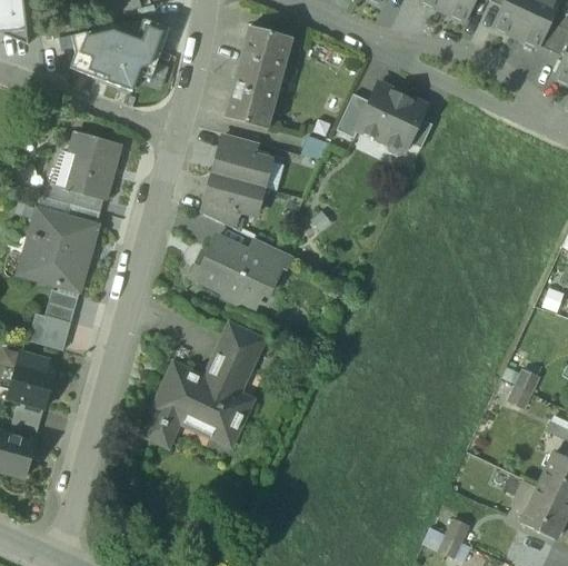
[(0,0),(0,33),(28,43),(22,0),(0,0)]
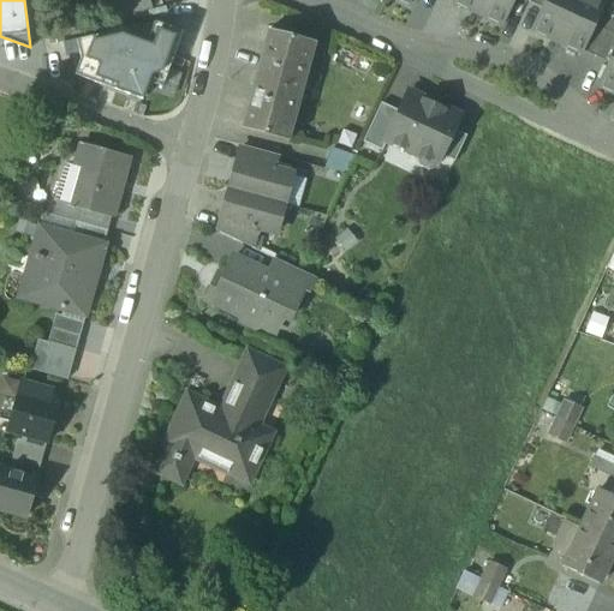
[(115,0),(120,15),(147,9),(153,7),(150,0),(115,0)]
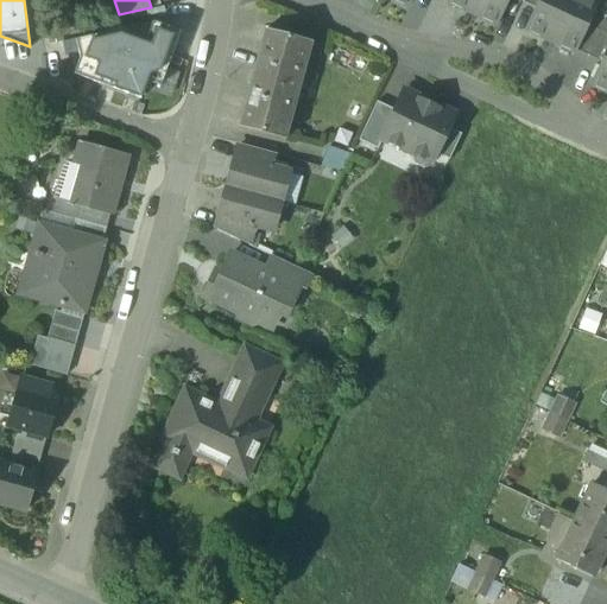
[(450,0),(473,11),(478,0),(450,0)]
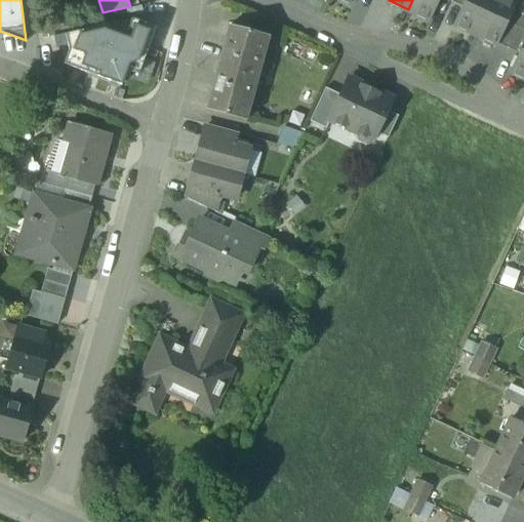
[(412,0),(408,9),(429,18),(438,0),(412,0)]
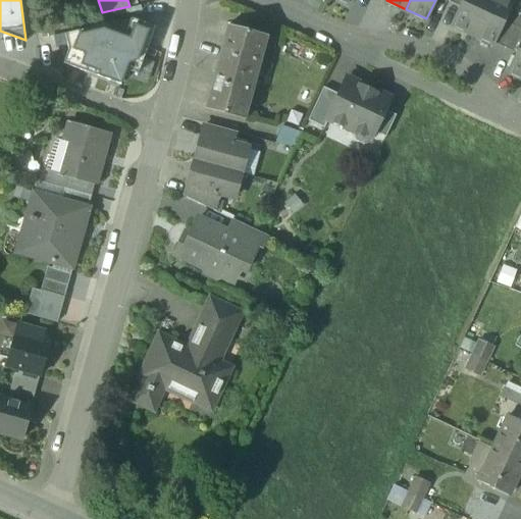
[(462,0),(460,5),(452,23),(472,33),(488,0),(462,0)]
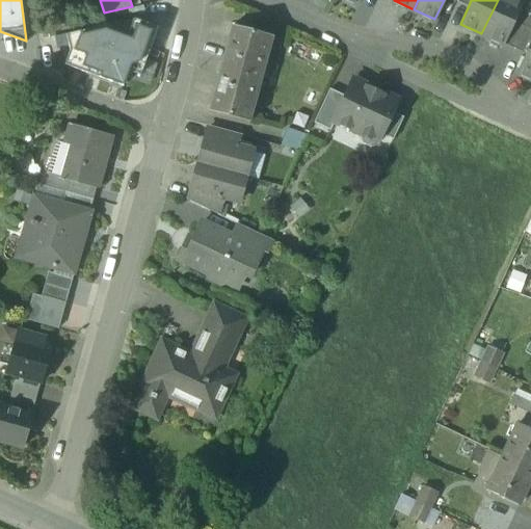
[(498,0),(481,33),(503,44),(520,8),(524,0),(498,0)]
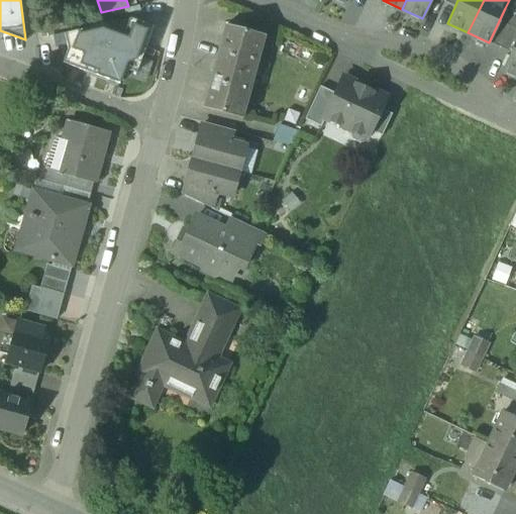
[(515,13),(505,8),(490,40),(501,45),(515,15),(515,13)]
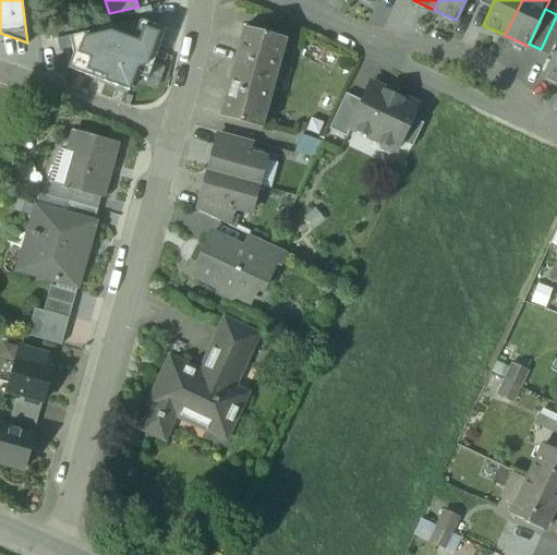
[(556,16),(541,49),(553,55),(556,46),(556,16)]
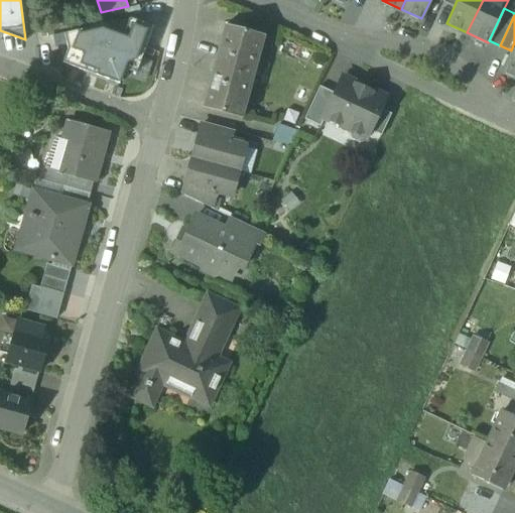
[(137,72),(154,26),(131,18),(125,32),(104,24),(65,33),(69,48),(63,61),(120,83),(125,69),(137,72)]
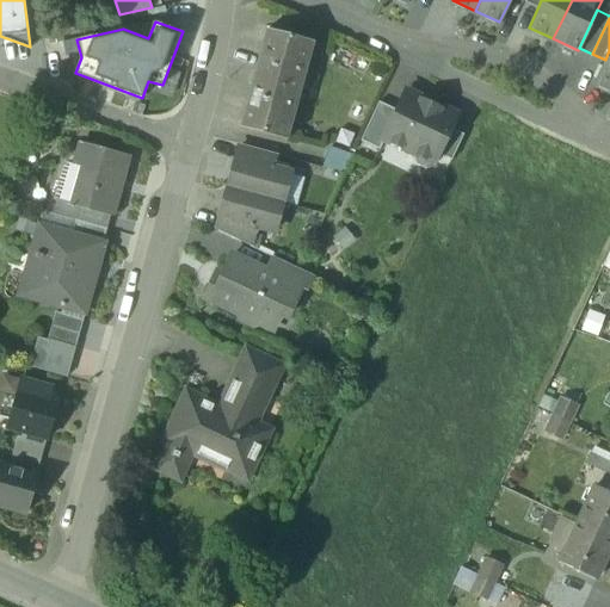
[(313,41),(269,29),(258,69),(257,69),(253,84),(242,125),(288,137),(313,41)]
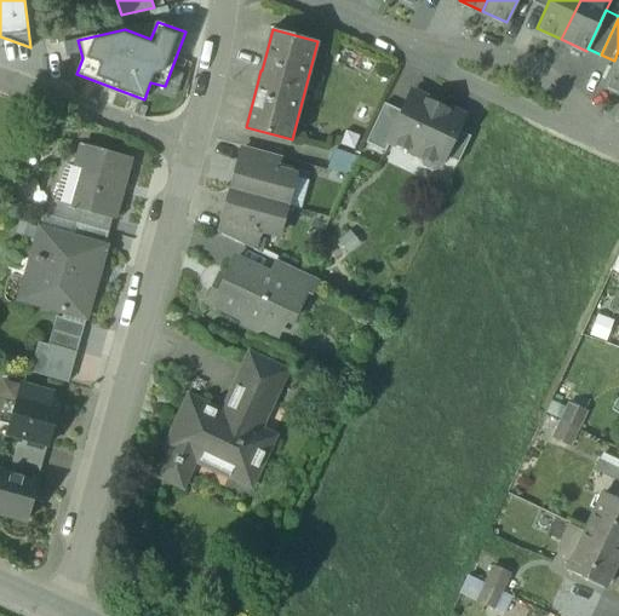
[(618,51),(614,61),(603,84),(618,91),(618,51)]
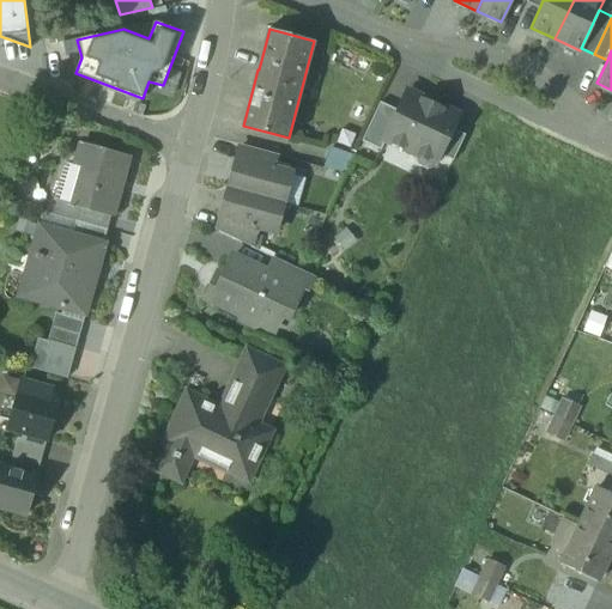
[(422,96),(412,91),(408,92),(406,91),(398,108),(385,138),(386,139),(418,153),(435,162),(436,162),(441,153),(453,127),(458,115),(456,114),(455,111),(446,107),(442,108),(423,98),(422,96)]
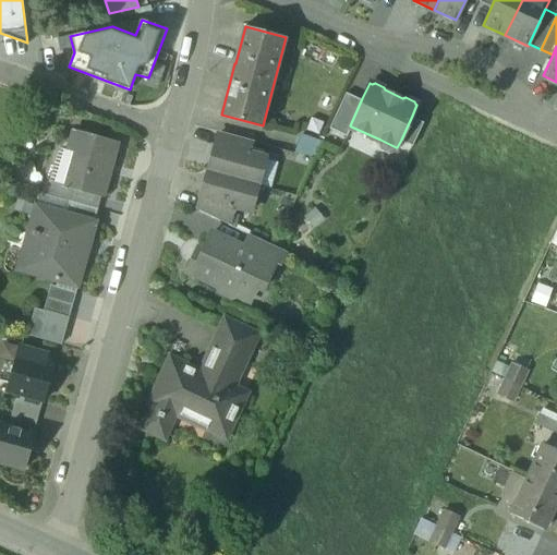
[(362,98),(347,92),(329,127),(347,135),(351,127),(350,125),(362,98)]
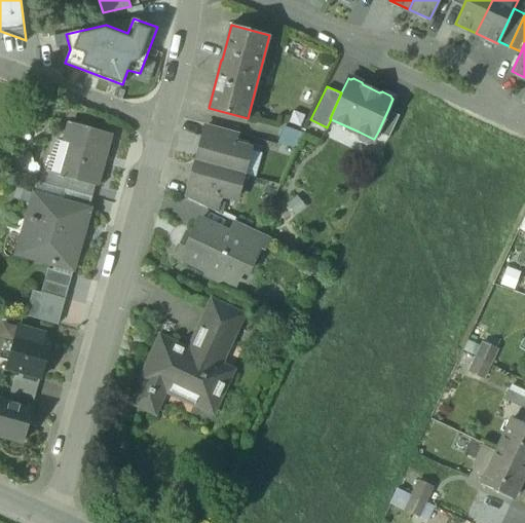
[(388,109),(378,132),(389,137),(400,114),(388,109)]
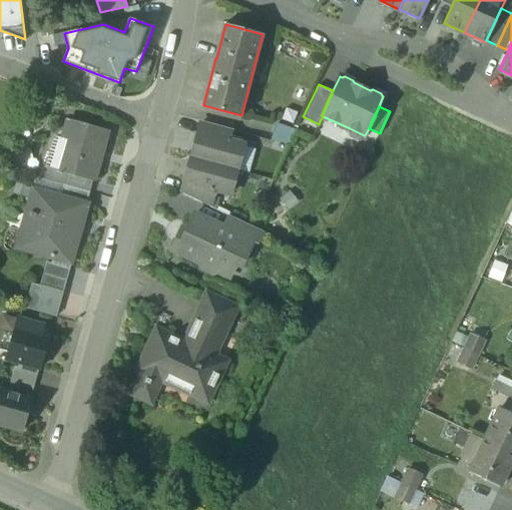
[(108,131),(69,120),(60,152),(54,150),(49,168),(68,173),(94,180),(95,180),(108,131)]
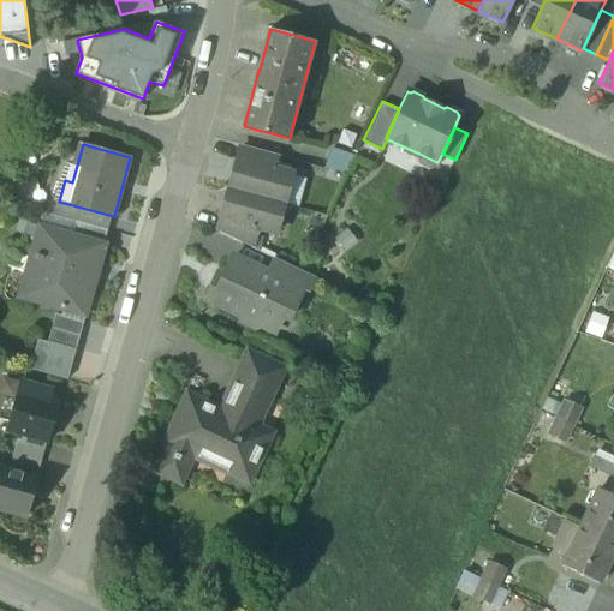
[(281,154),(244,144),(239,157),(276,168),(281,154)]
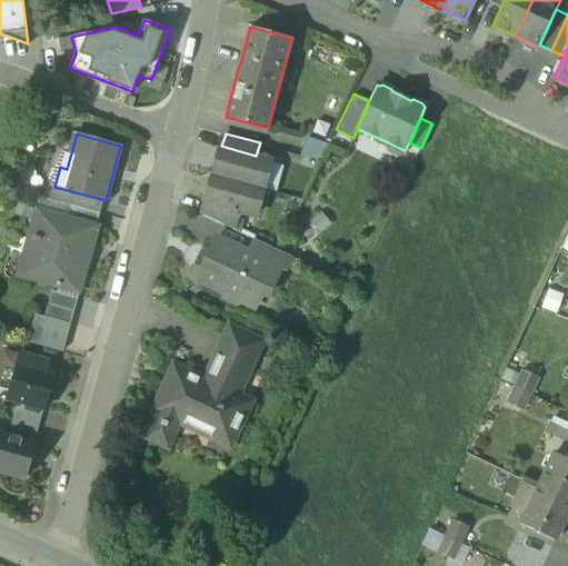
[(329,142),(308,136),(301,154),(322,159),(329,142)]
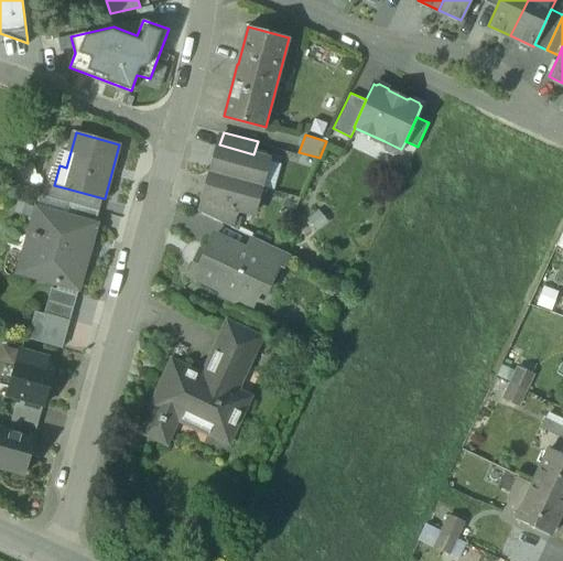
[(400,149),(385,141),(382,144),(385,150),(393,154),(399,152),(400,149)]
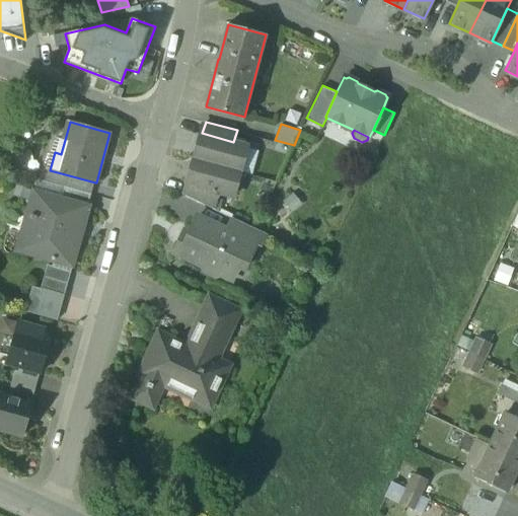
[(202,133),(201,133),(194,157),(240,170),(247,146),(233,142),(202,133)]
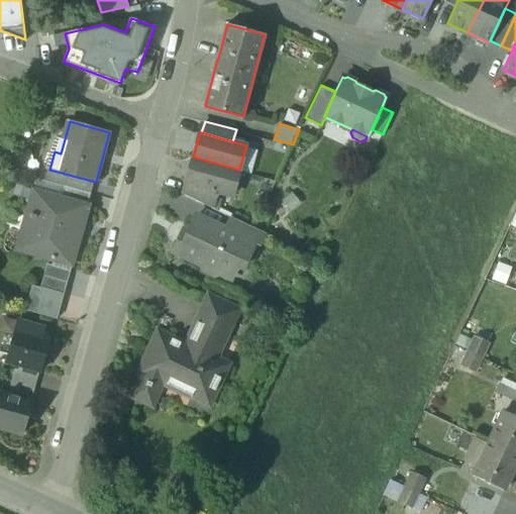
[(239,170),(193,157),(186,182),(188,182),(219,191),(233,195),(239,170)]
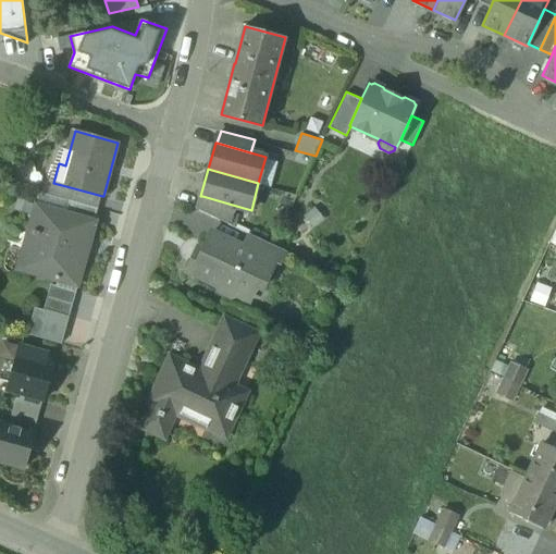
[(102,196),(74,188),(71,199),(99,207),(102,196)]
